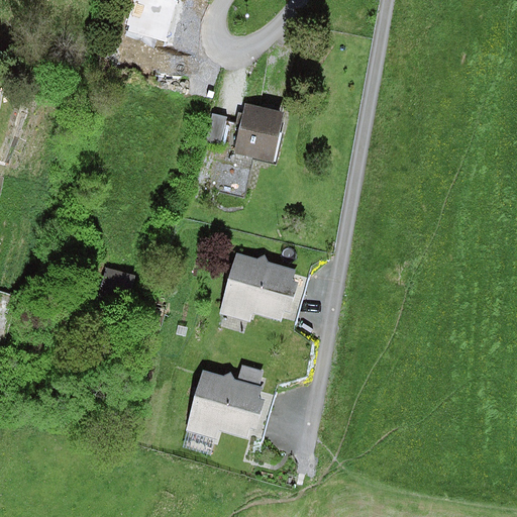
[(171,0),(132,0),(124,29),(164,40),(176,1),(171,0)]
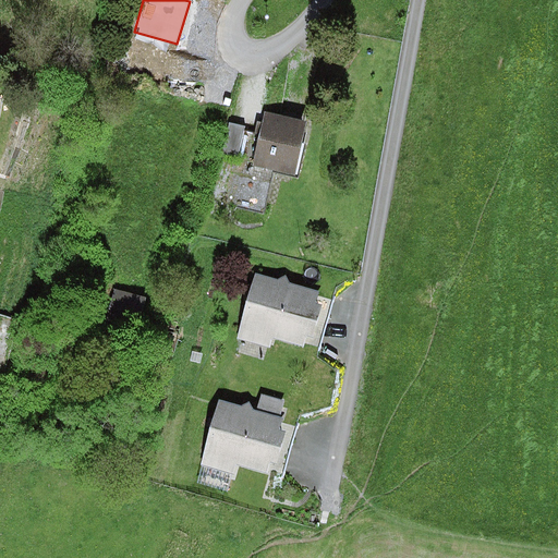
[(306,121),(265,111),(253,166),(244,164),(233,206),(263,214),(273,171),(293,176),(306,121)]
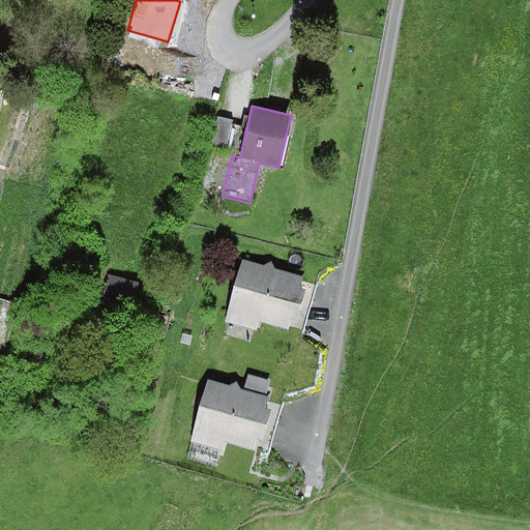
[(215,116),(209,143),(225,146),(232,120),(215,116)]
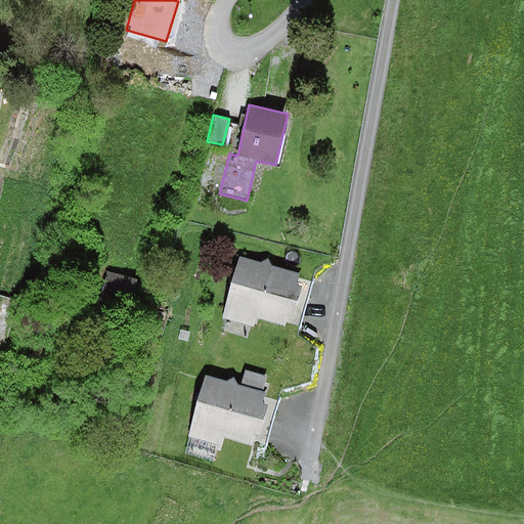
[(261,263),(241,257),(222,318),(254,328),(257,318),(298,330),(312,282),(298,278),(299,274),(271,266),(268,259),(261,263)]
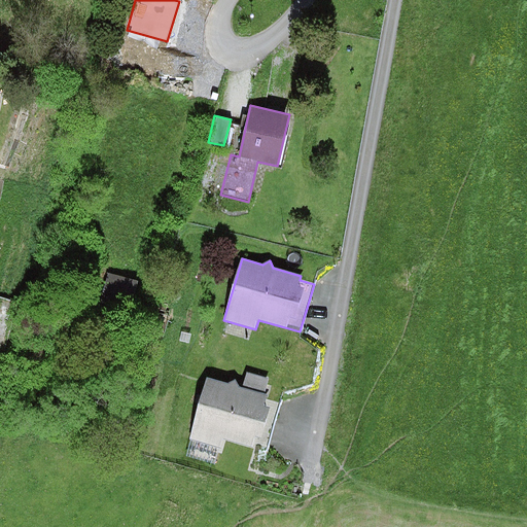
[(150,282),(116,272),(107,304),(141,314),(150,282)]
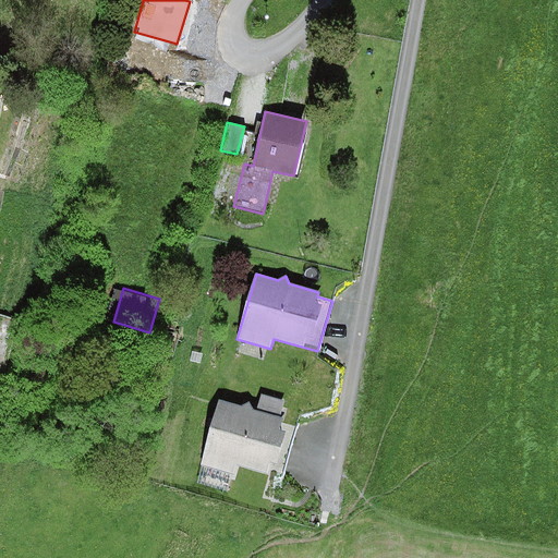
[(241,407),(218,400),(201,463),(235,473),(238,465),(281,477),(295,427),(282,423),(283,419),(278,417),(283,401),(261,396),(256,411),(253,410),(249,402),(241,407)]
